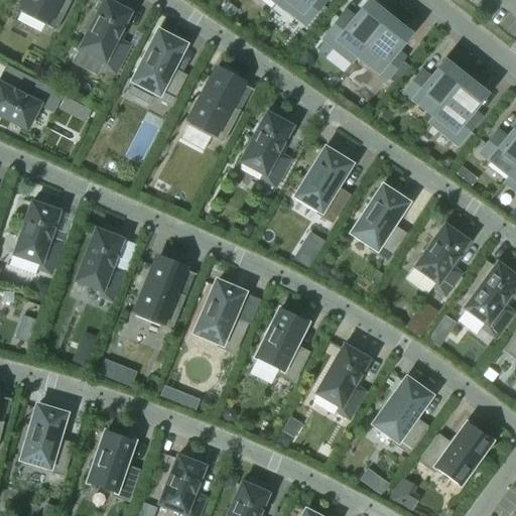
[(71,0),(25,0),(19,13),(54,31),(71,0)]
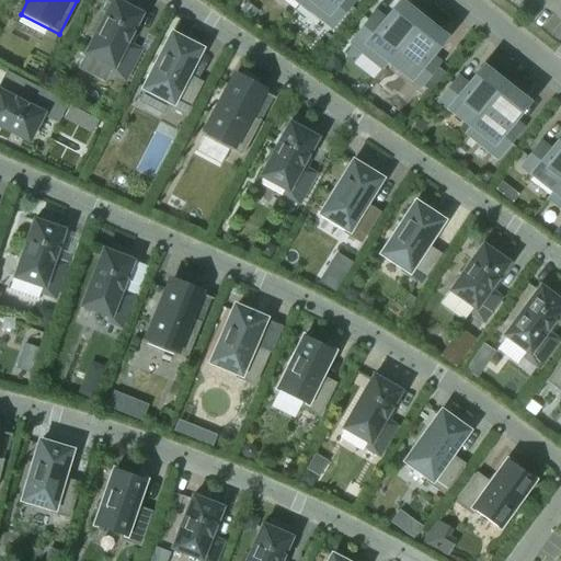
[(126,42),(132,32),(130,32),(140,14),(135,11),(138,4),(130,0),(118,0),(117,2),(112,0),(84,53),(111,67),(107,73),(124,81),(140,49),(126,42)]
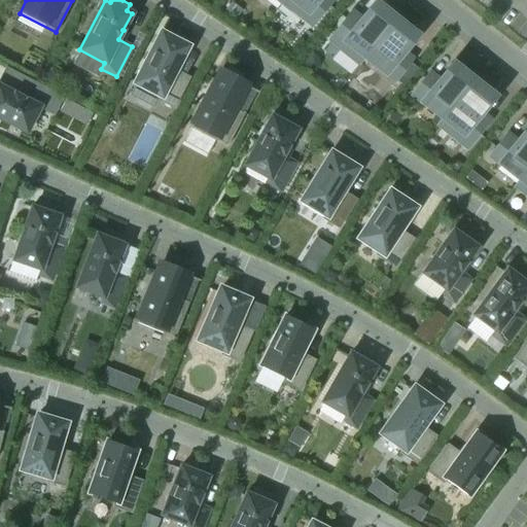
[(329,0),(283,0),(281,2),(312,26),(331,1),(329,0)]
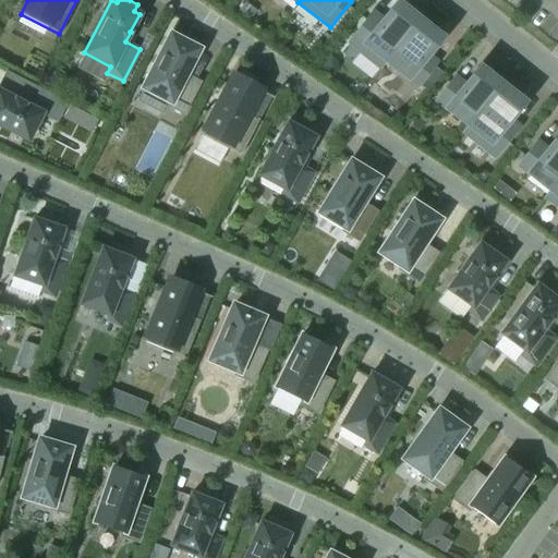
[(380,68),(407,35),(417,21),(397,4),(398,3),(397,2),(379,24),(370,15),(349,43),(380,68)]
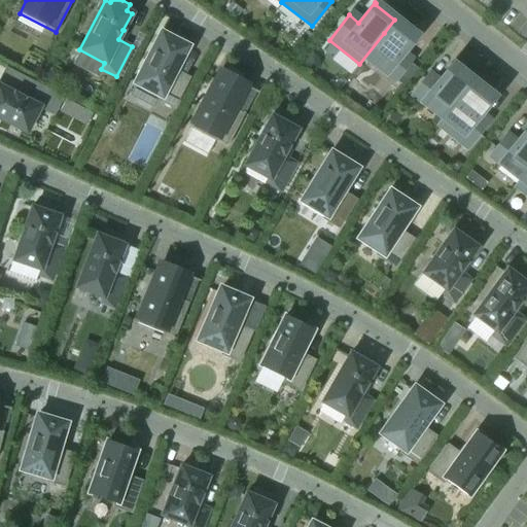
[(399,55),(416,34),(414,33),(413,34),(394,20),(384,33),(359,64),(360,64),(364,59),(394,81),(409,62),(399,55)]
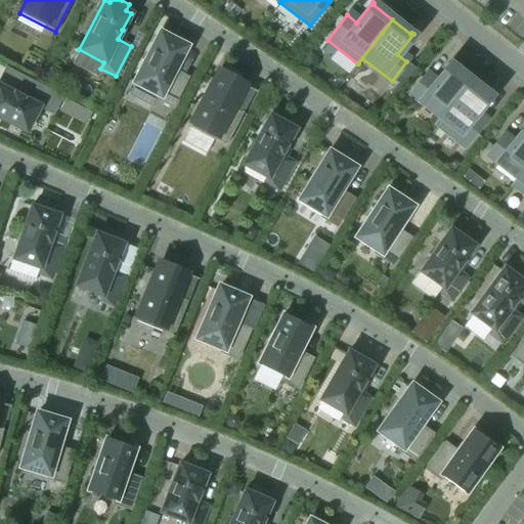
[(173,71),(185,46),(160,33),(134,82),(158,94),(157,98),(172,106),(187,78),(173,71)]
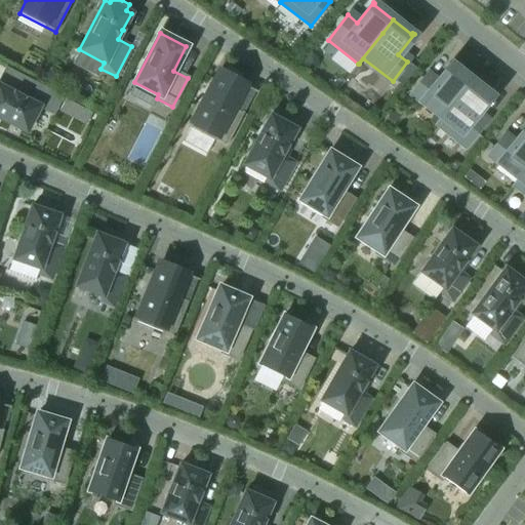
[(435,124),(459,93),(470,80),(451,66),(452,65),(450,63),(435,83),(425,76),(410,94),(439,118),(435,124)]
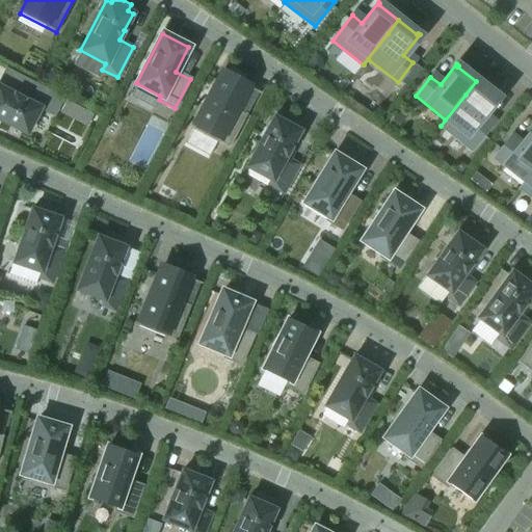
[(246,114),(235,108),(247,86),(221,73),(191,129),(229,149),(246,114)]
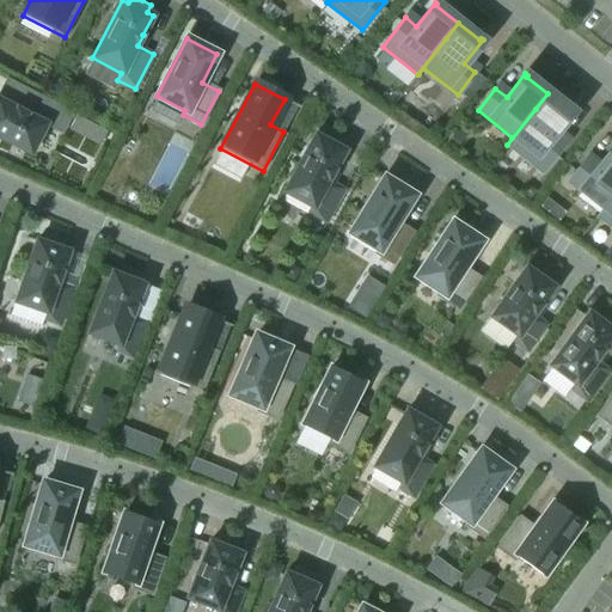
[(554,134),(573,111),(570,109),(569,111),(548,93),(536,109),(507,145),(542,172),(565,144),(554,134)]
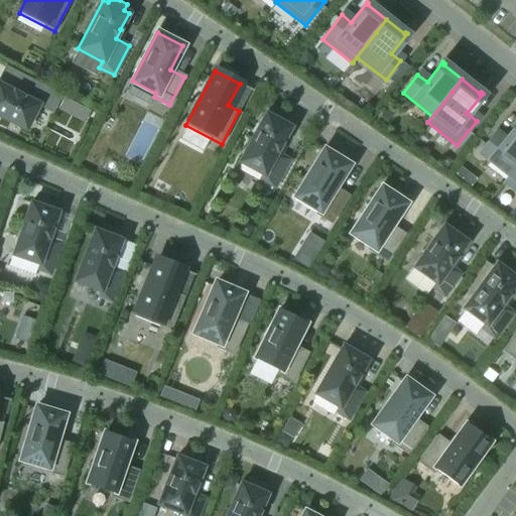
[(30,80),(22,96),(0,84),(0,116),(25,130),(37,105),(51,112),(60,95),(30,80)]
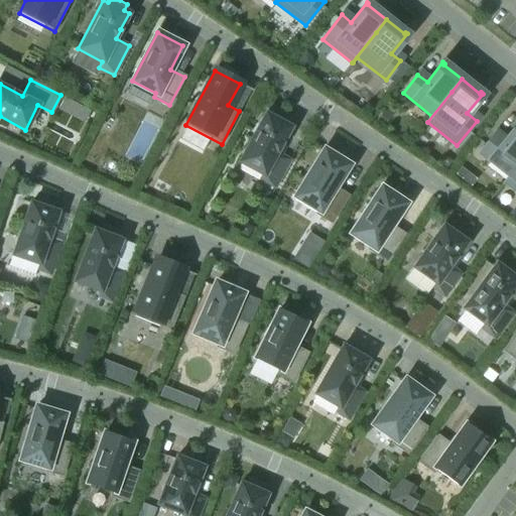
[(277,152),(282,143),(281,143),(290,127),(285,124),(289,118),(273,109),(269,116),(265,113),(238,162),(262,174),(259,180),(274,188),(290,159),(277,152)]
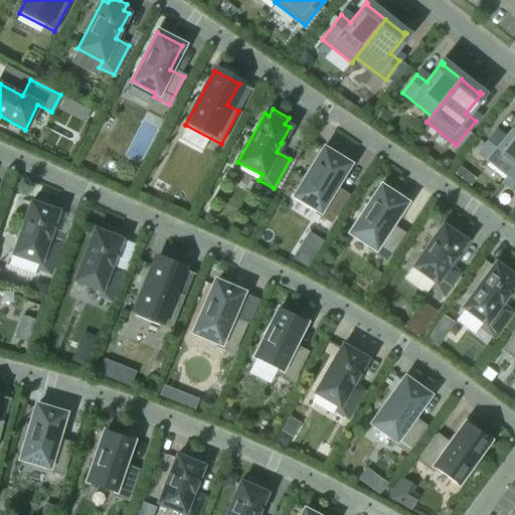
[(503,182),(514,165),(514,125),(502,142),(493,134),(478,153),(506,175),(502,181),(503,182)]
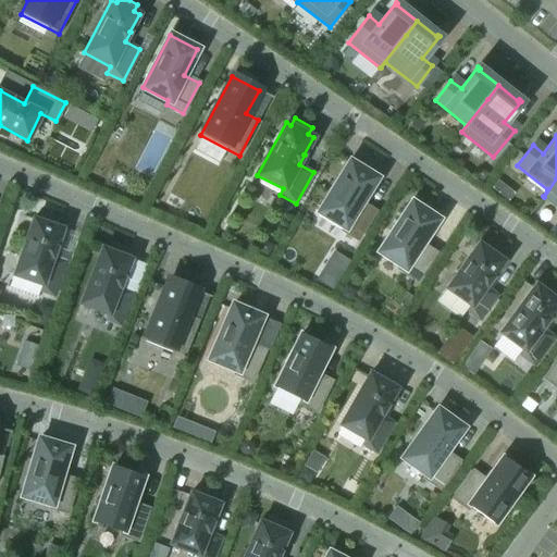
[(360,202),(375,177),(362,170),(364,165),(353,158),(350,162),(349,162),(319,212),(343,227),(341,231),(357,240),(375,211),(360,202)]
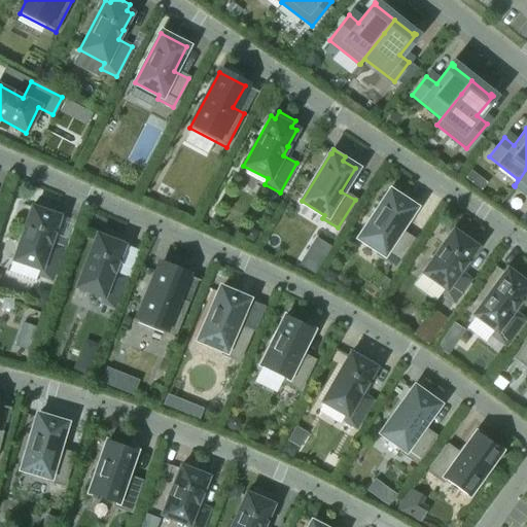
[(526,169),(515,186),(526,196),(526,169)]
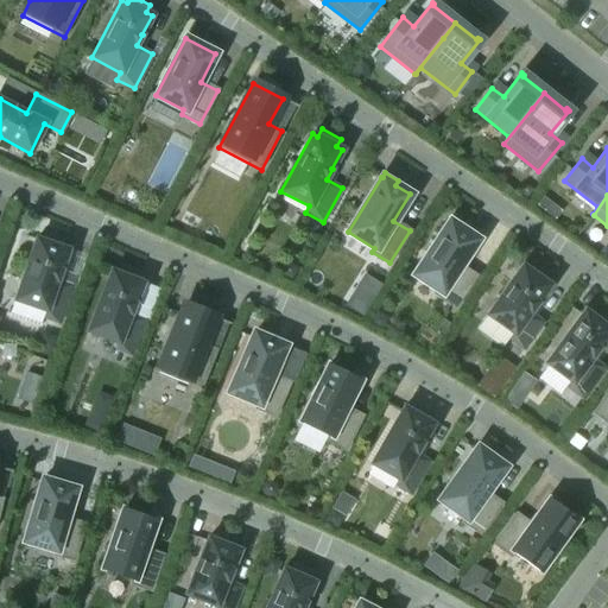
[(460,266),(476,240),(462,230),(466,226),(453,217),(450,222),(449,221),(413,274),(439,292),(437,296),(455,308),(475,276),(460,266)]
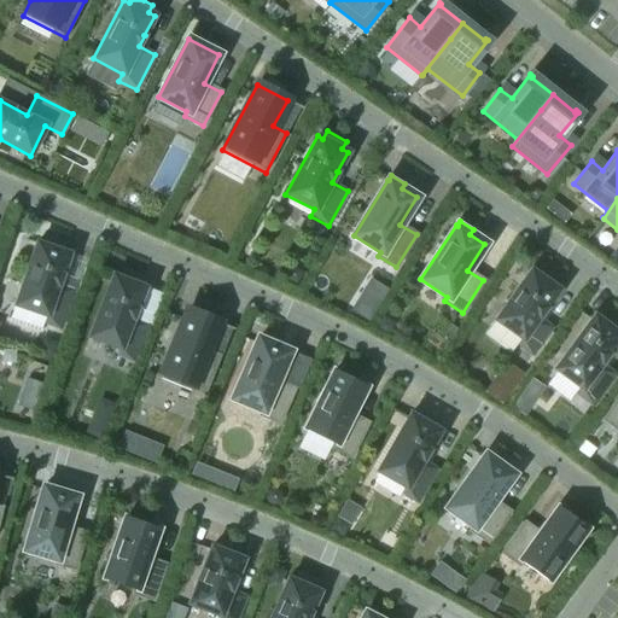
[(58,286),(62,274),(69,254),(63,251),(65,243),(45,235),(42,244),(36,243),(10,320),(40,331),(42,324),(60,330),(73,291),(58,286)]
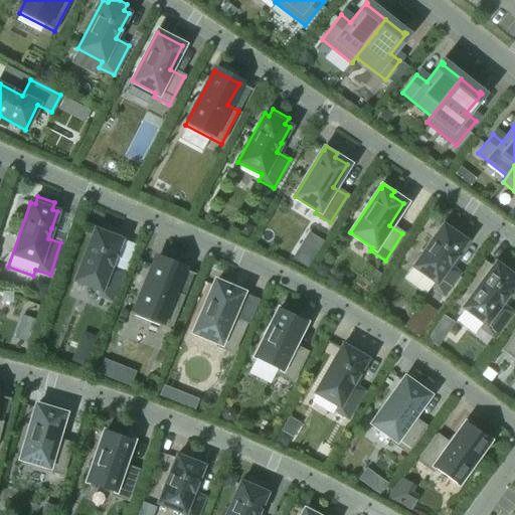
[(449,265),(455,256),(465,241),(461,238),(465,232),(451,221),(446,228),(442,224),(411,267),(435,283),(431,288),(443,297),(460,273),(449,265)]
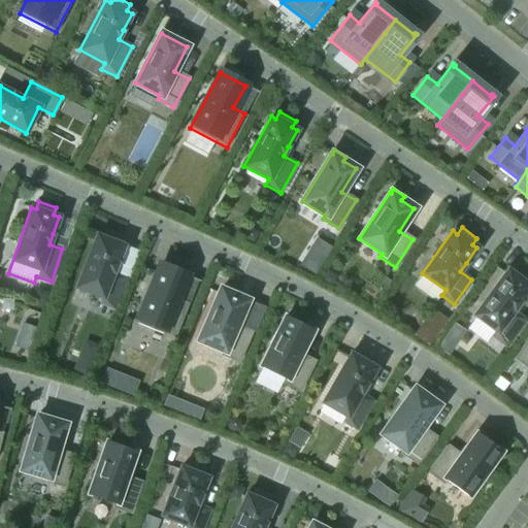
[(112,273),(123,245),(118,243),(121,236),(104,230),(101,237),(96,235),(75,288),(101,298),(99,304),(113,309),(126,278),(112,273)]
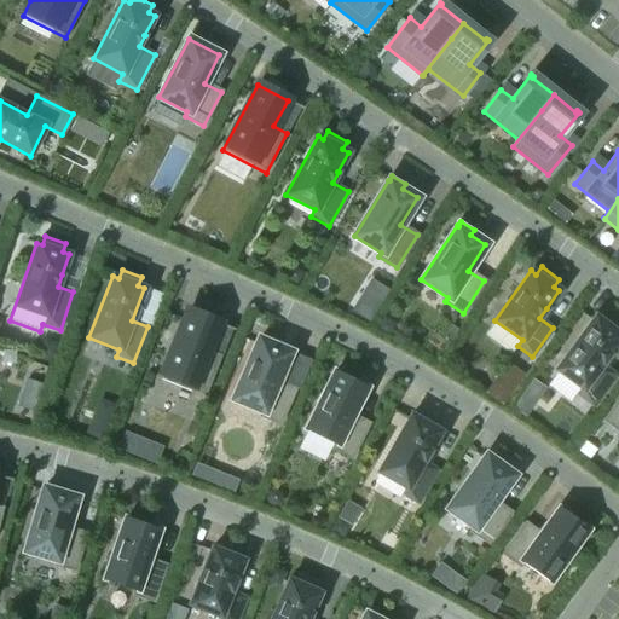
[(221,356),(208,351),(218,323),(186,311),(160,379),(204,397),(221,356)]
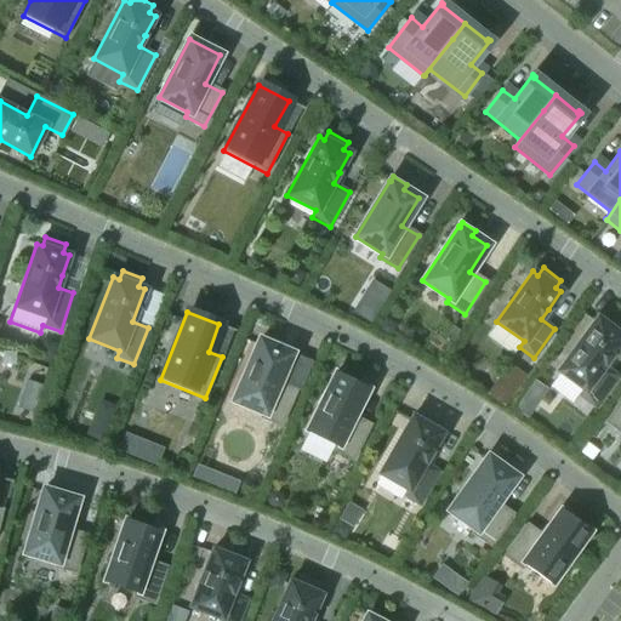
[(604,366),(611,355),(620,341),(620,335),(596,317),(557,371),(584,391),(579,397),(594,409),(619,377),(604,366)]
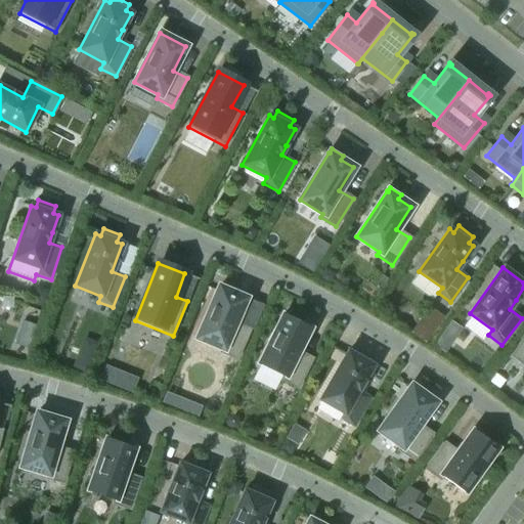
[(234,323),(245,298),(231,293),(233,288),(221,284),(219,288),(218,287),(197,338),(221,348),(220,352),(236,359),(249,330),(234,323)]
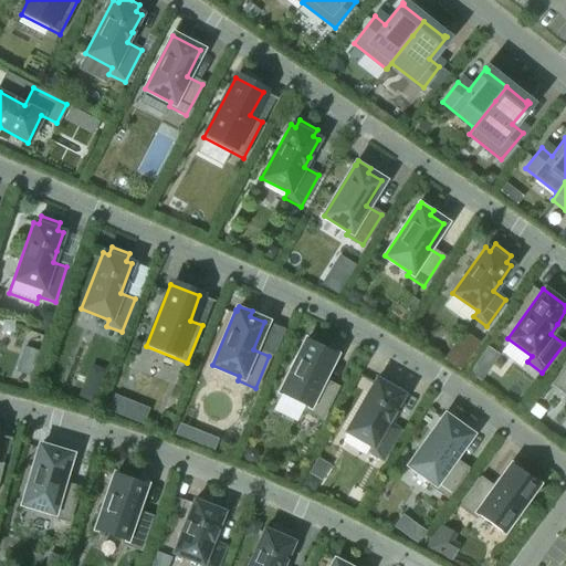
[(321,379),(334,354),(320,346),(322,342),(310,336),(307,341),(306,339),(280,392),(305,406),(304,410),(321,419),(336,387),(321,379)]
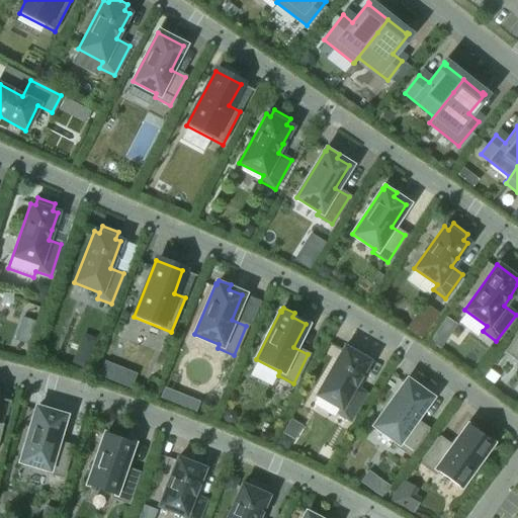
[(517,334),(505,352),(517,361),(517,334)]
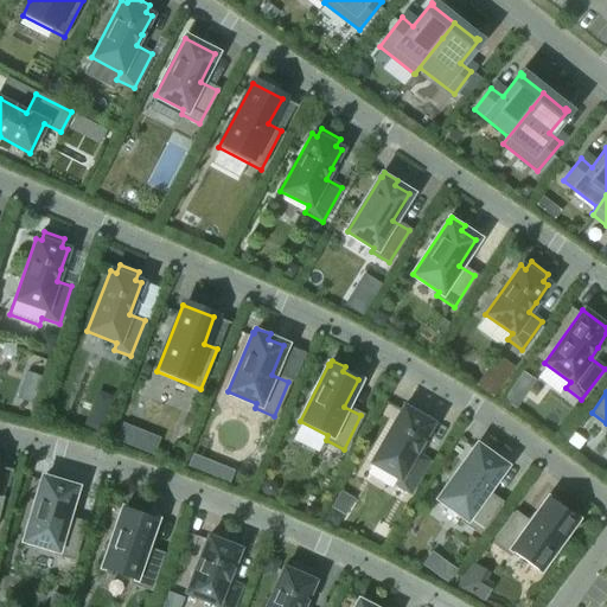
[(415,453),(421,442),(432,423),(402,407),(370,462),(397,479),(394,486),(409,494),(428,461),(415,453)]
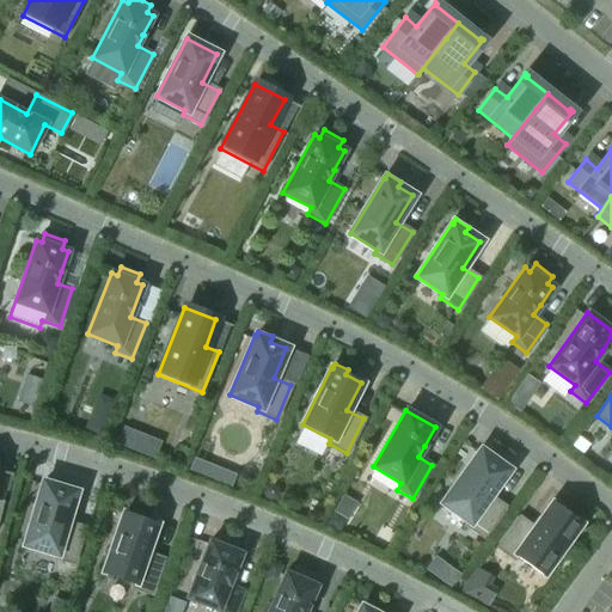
[(489,496),(507,470),(493,460),(496,456),(484,447),(481,451),(479,451),(442,503),(467,521),(465,525),(482,537),(503,507),(489,496)]
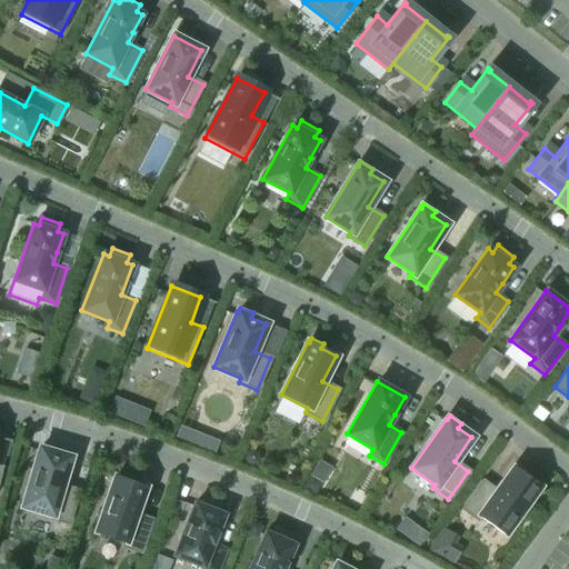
[(61,486),(69,458),(55,452),(56,448),(42,445),(41,449),(39,449),(22,506),(50,515),(49,519),(68,525),(78,490),(61,486)]
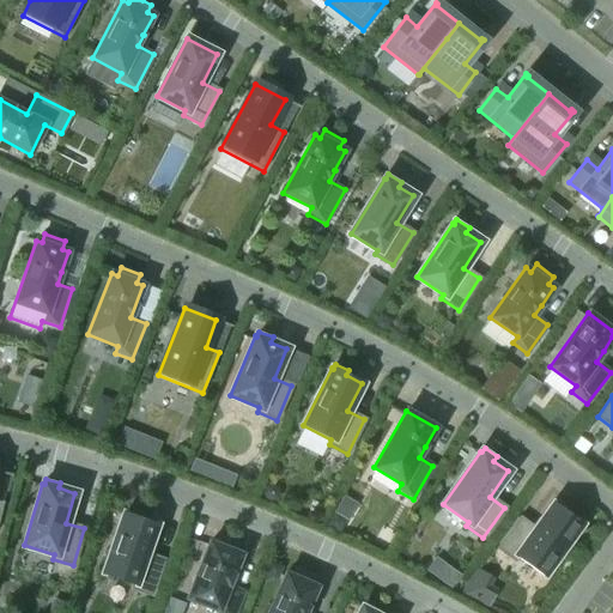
[(542,576),(581,523),(553,503),(535,529),(520,519),(497,548),(514,562),(517,557),(542,576)]
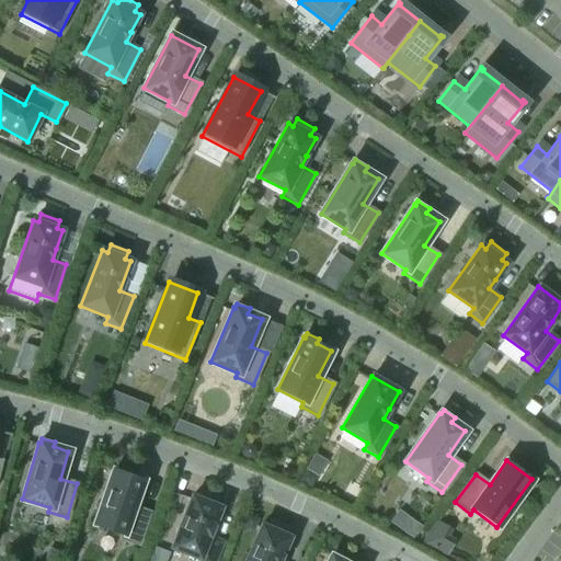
[(134,506),(142,480),(127,474),(129,469),(116,465),(115,470),(113,469),(94,525),(122,535),(119,539),(138,546),(149,513),(134,506)]
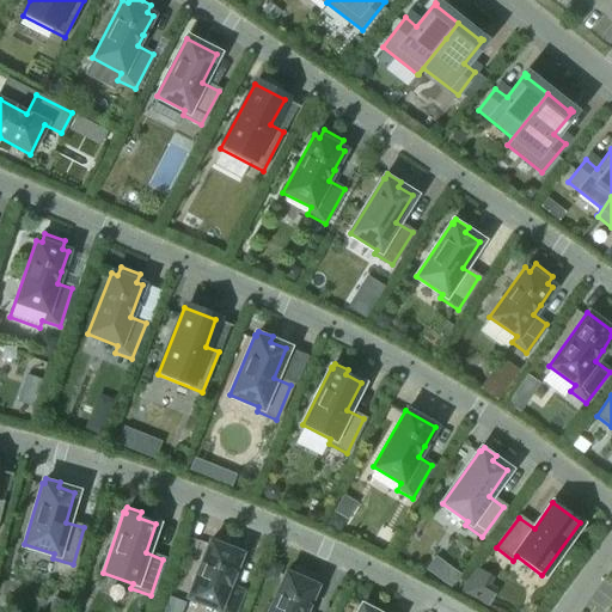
[(228,586),(240,554),(234,551),(238,543),(218,536),(215,543),(208,542),(187,598),(216,610),(215,611),(234,611),(243,592),(228,586)]
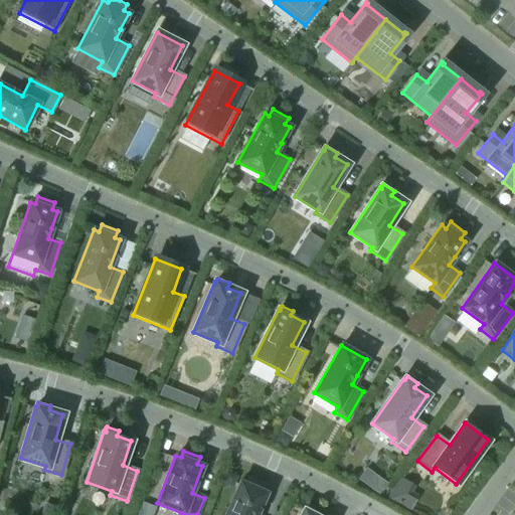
[(255,514),(259,510),(266,493),(261,491),(264,484),(247,477),(244,484),(239,482),(224,514),(255,514)]
